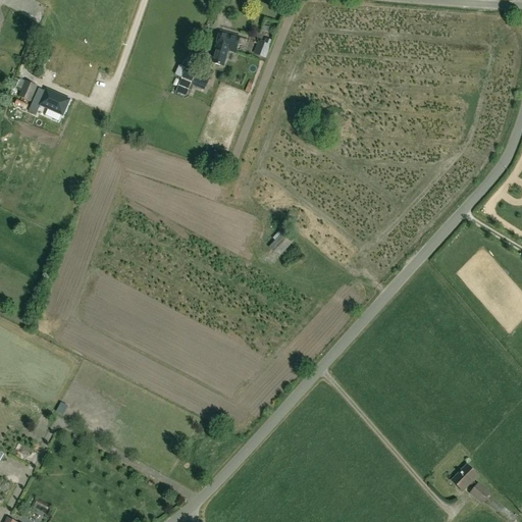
[(223,67),(228,52),(235,53),(240,36),(220,32),(210,63),(223,67)]
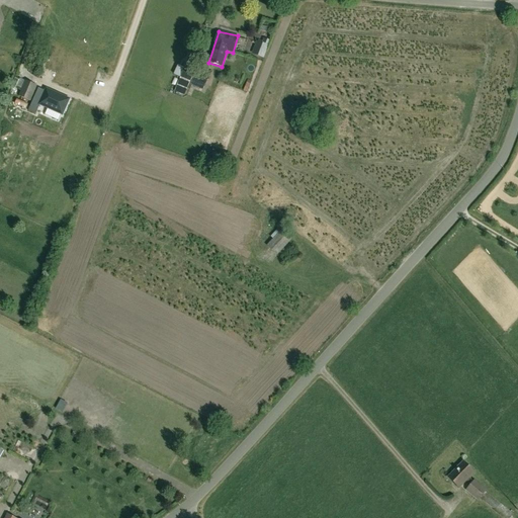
[(269,40),(264,38),(263,44),(258,41),(253,54),(263,57),(267,46),(269,40)]
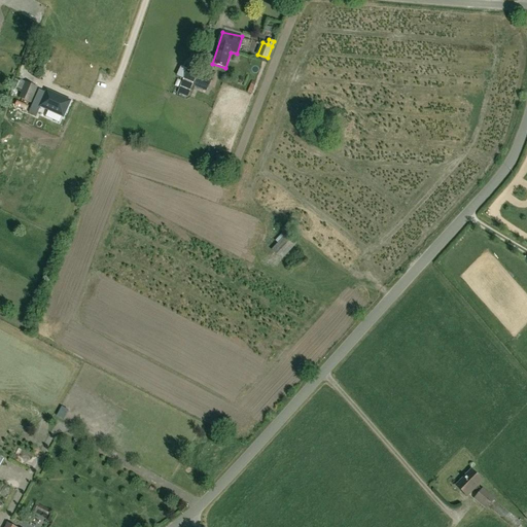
[(187,98),(198,73),(187,69),(177,94),(187,98)]
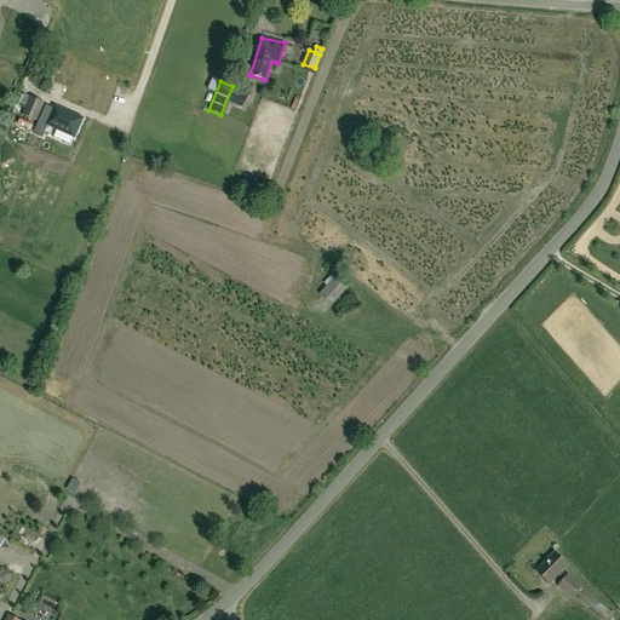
[(228,102),(242,108),(248,92),(245,91),(246,86),(240,82),(237,89),(235,86),(228,102)]
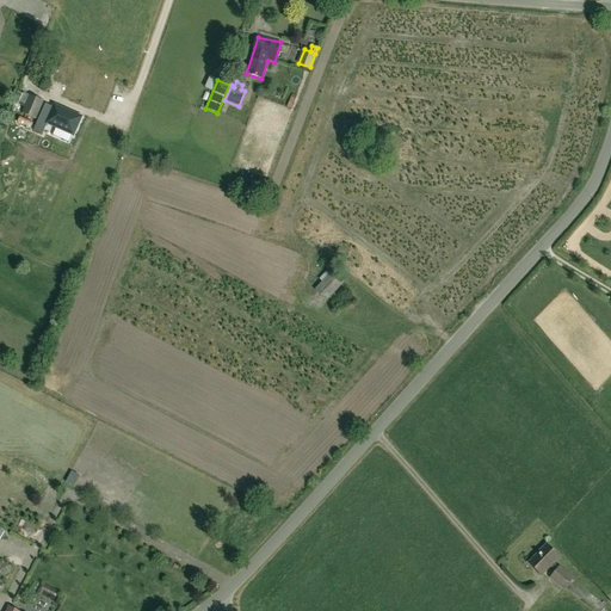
[(35,121),(43,103),(28,96),(20,113),(35,121)]
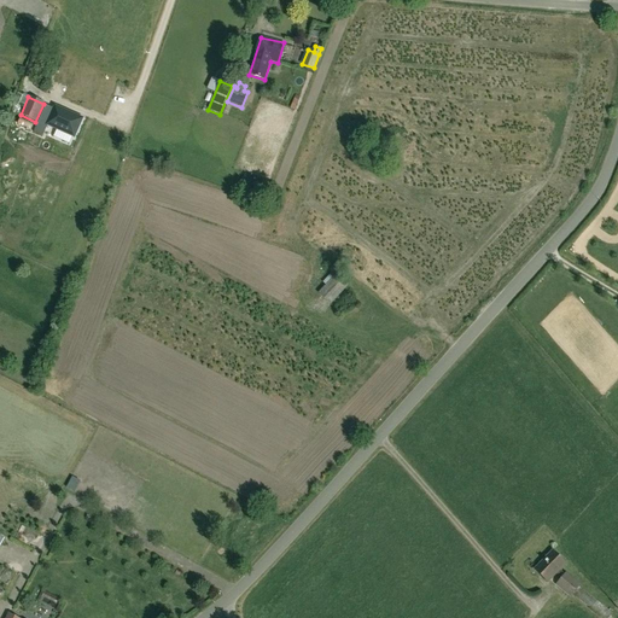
[(48,120),(41,116),(34,133),(42,136),(47,126),(74,138),(82,120),(54,106),(53,109),(48,120)]
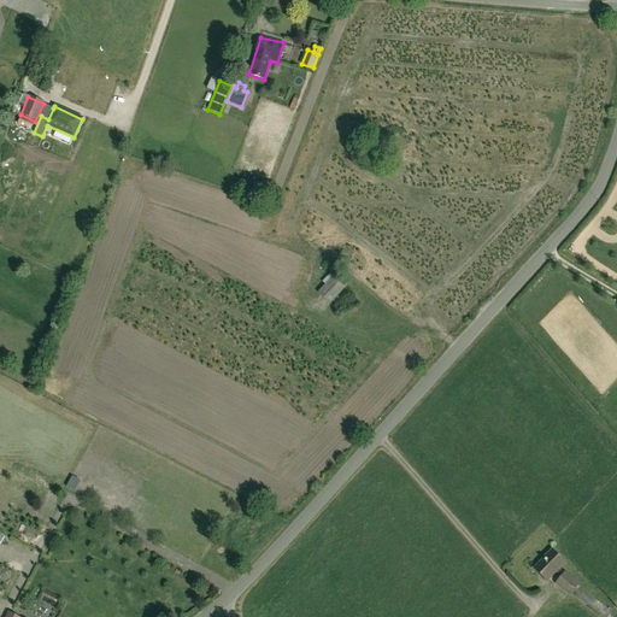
[(34,124),(19,119),(18,124),(31,130),(34,124)]
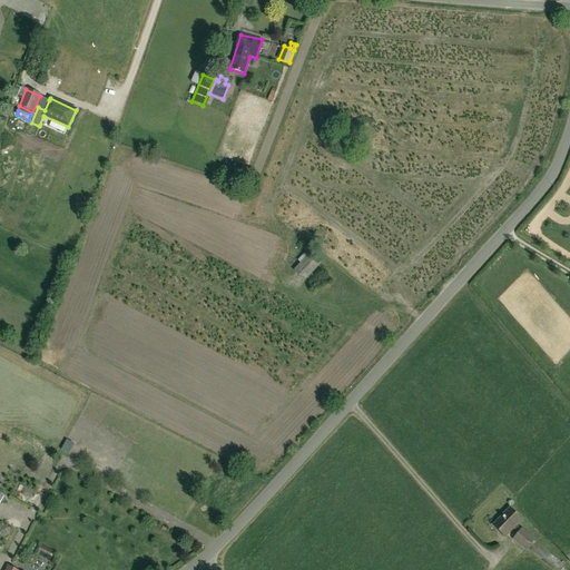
[(305,282),(322,263),(310,253),(306,257),(303,254),(296,261),(300,264),(293,271),(305,282)]
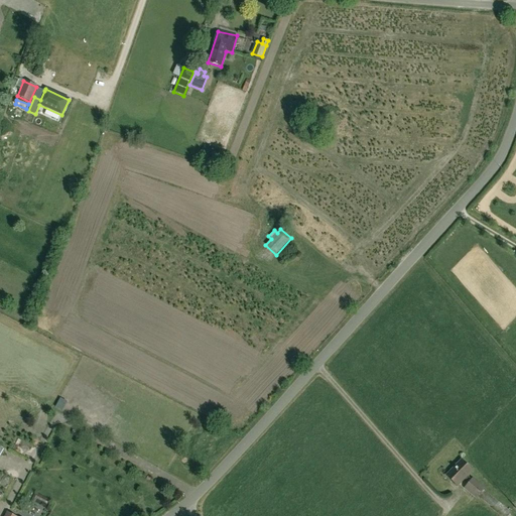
[(457,487),(464,480),(468,484),(464,490),(476,499),(478,497),(502,515),(508,515),(512,512),(484,490),(485,488),(472,478),(472,479),(468,476),(472,471),(461,461),(446,476),(457,487)]
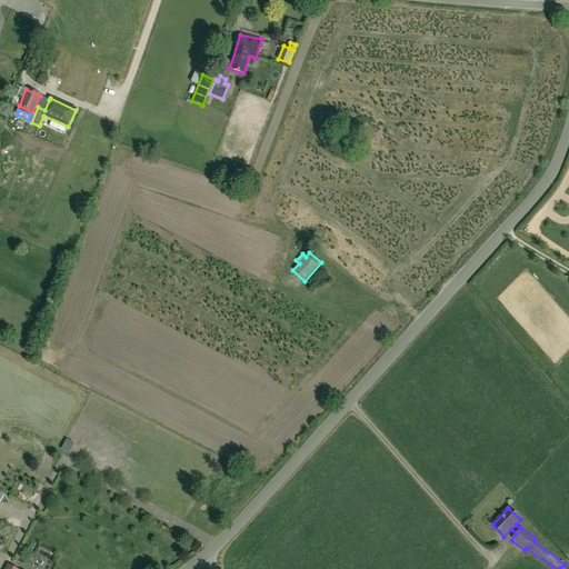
[(50,525),(55,520),(46,513),(42,518),(50,525)]
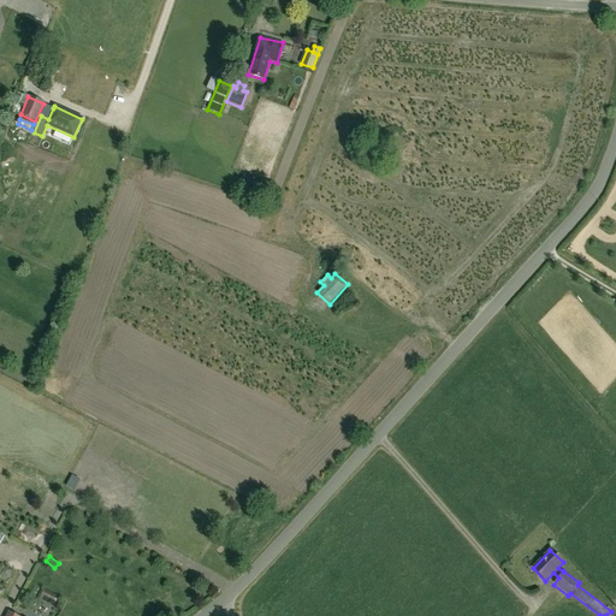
[(10,578),(16,567),(7,562),(1,574),(10,578)]
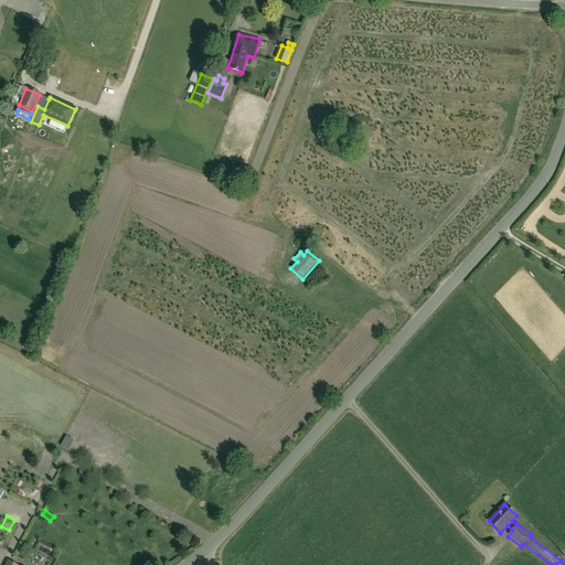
[(78,546),(73,535),(39,551),(44,562),(78,546)]
